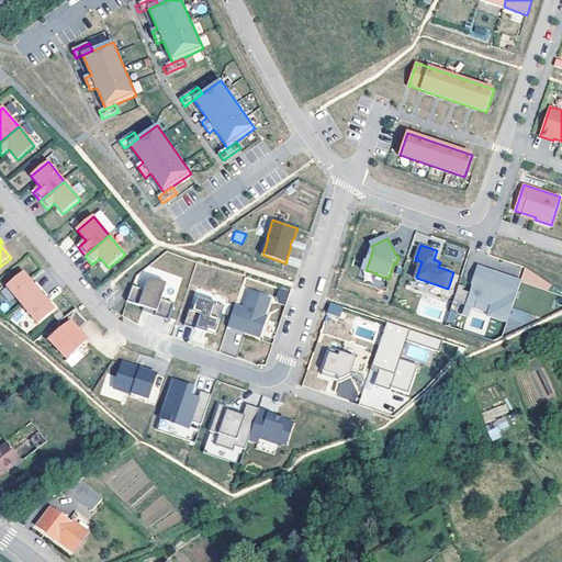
[(368,265),(367,263),(363,272),(375,277),(375,274),(377,273),(366,270),(368,265)]
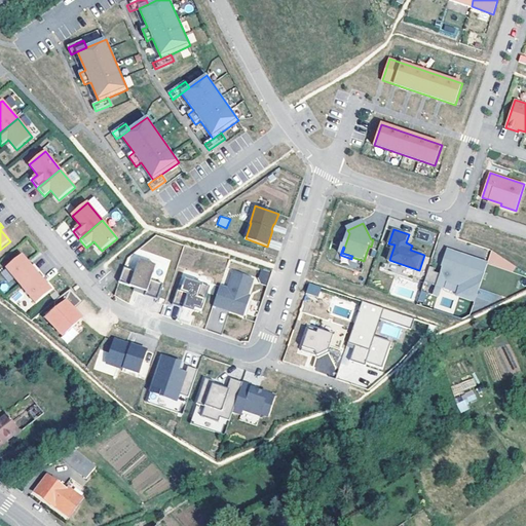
[(441,274),(437,287),(442,288),(445,279),(459,285),(456,295),(476,302),(488,265),(482,263),(483,260),(468,256),(467,259),(463,257),(464,254),(460,253),(448,251),(442,266),(443,267),(441,274)]
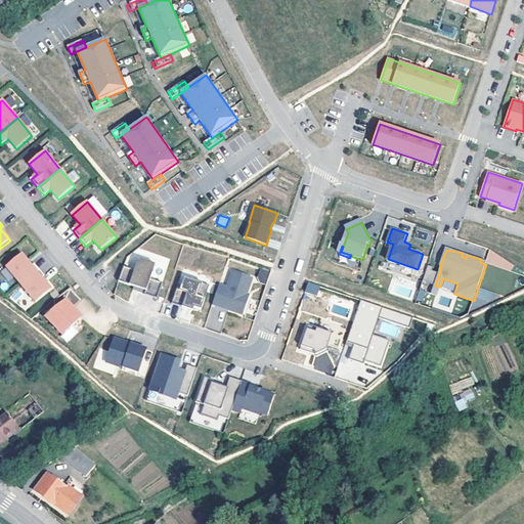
[(134,268),(138,256),(131,254),(127,266),(134,268)]
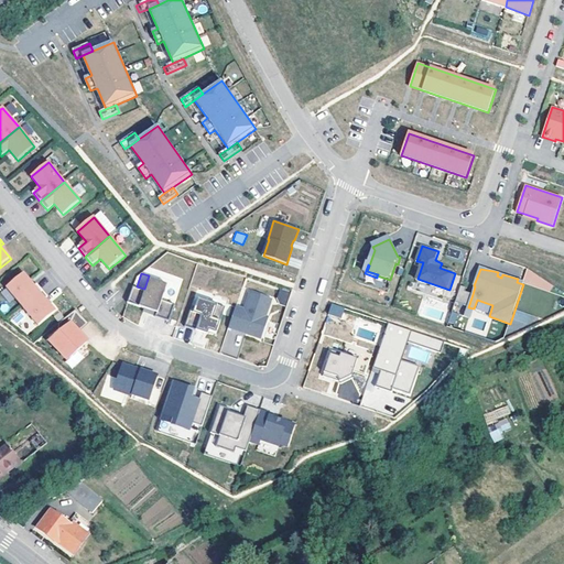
[(24,274),(8,289),(23,308),(43,292),(38,285),(35,288),(24,274)]
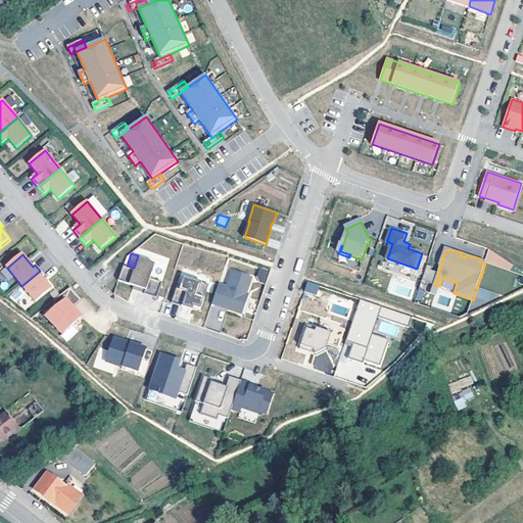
[(146,289),(145,293),(157,297),(162,282),(150,278),(155,264),(139,257),(135,270),(124,266),(119,280),(135,285),(146,289)]
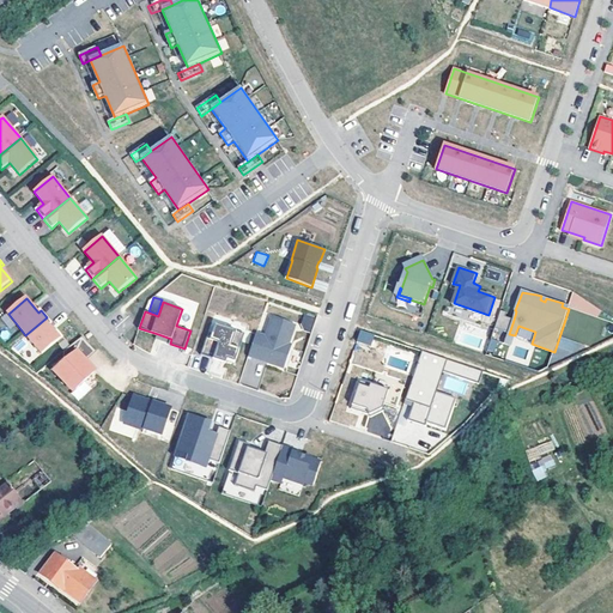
[(509,334),(514,320),(507,317),(508,313),(502,311),(496,329),(509,334)]
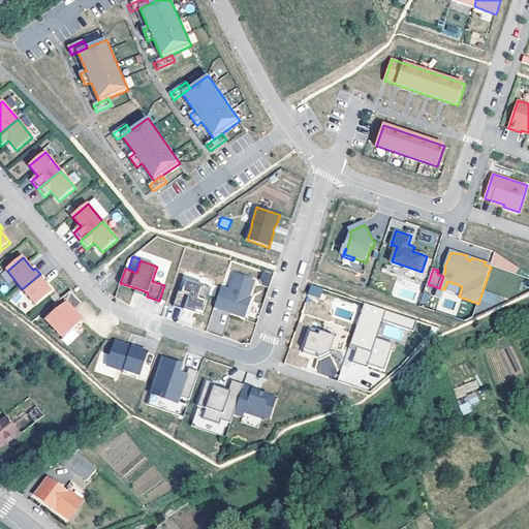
[(229,289),(221,287),(215,307),(227,311),(227,310),(231,311),(231,313),(246,317),(252,298),(249,297),(255,279),(235,273),(229,289)]
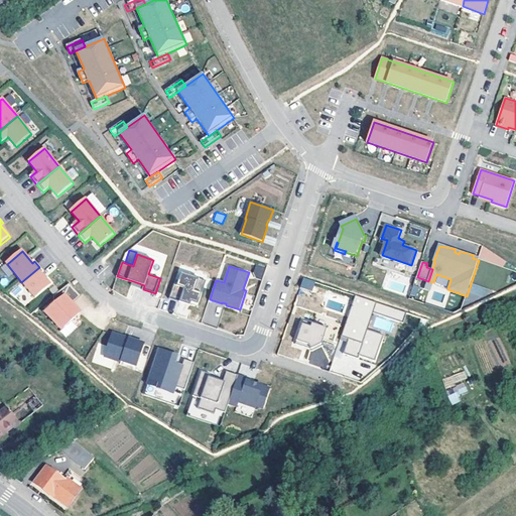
[(263,280),(267,269),(256,266),(254,272),(257,278),(263,280)]
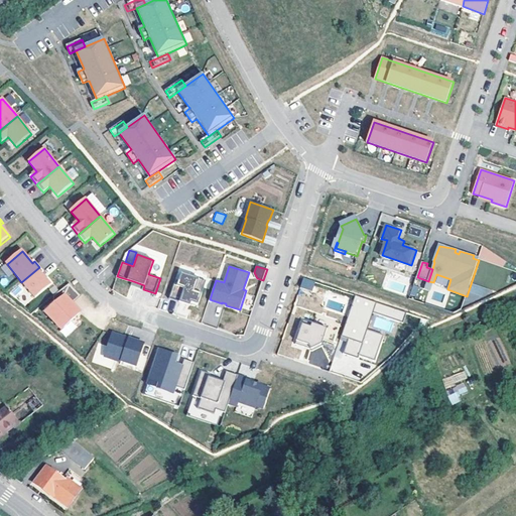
[(39,267),(21,282),(36,299),(51,286),(42,274),(44,272),(39,267)]
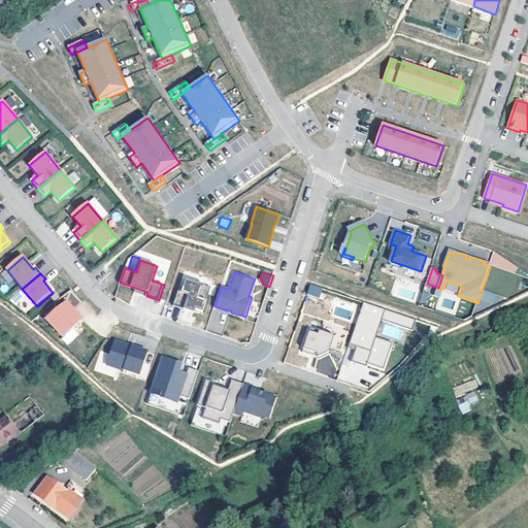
[(178,291),(174,305),(188,310),(189,306),(199,309),(205,312),(213,288),(189,279),(185,293),(178,291)]
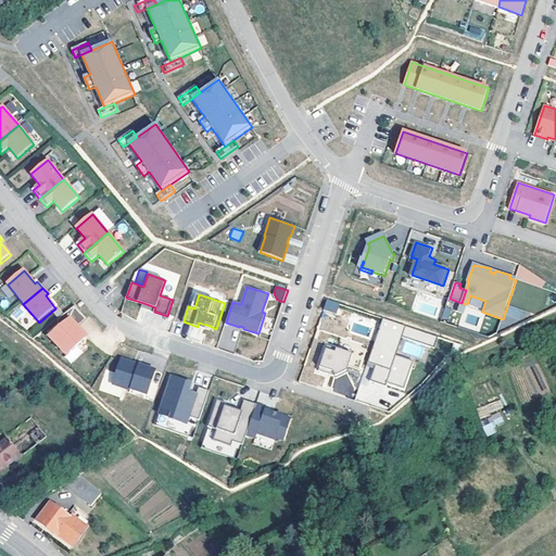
[(340,304),(328,300),(324,310),(337,314),(340,304)]
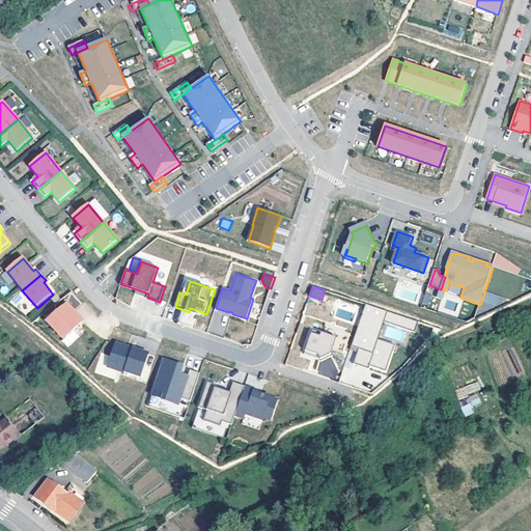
[(83,305),(72,292),(62,301),(66,305),(73,313),(83,305)]
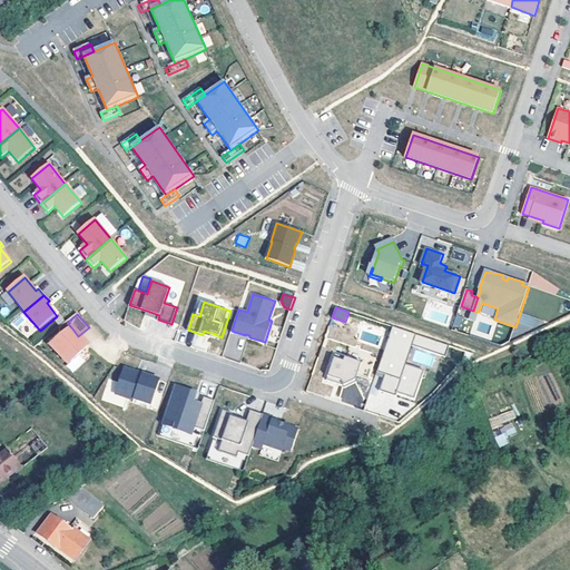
[(458,315),(453,326),(460,328),(464,317),(458,315)]
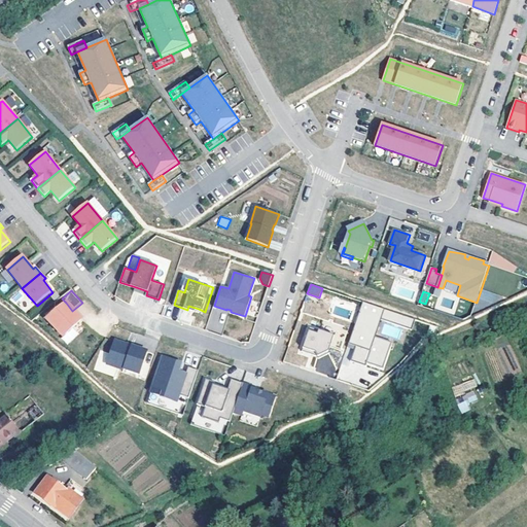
[(57,303),(57,310),(66,303),(62,299),(57,303)]
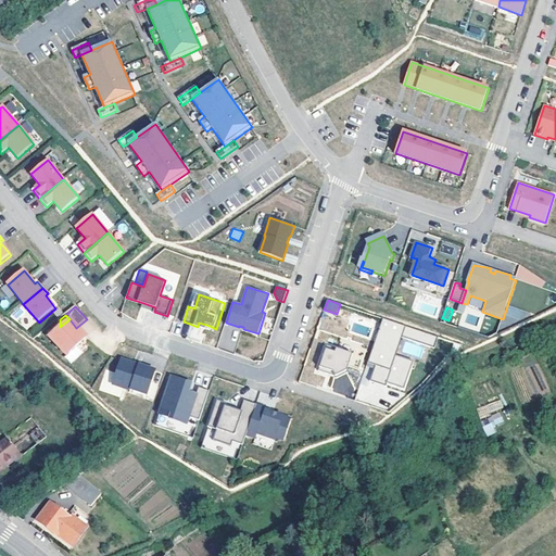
[(383,318),(368,364),(376,366),(375,369),(370,382),(387,388),(388,384),(405,390),(415,362),(394,355),(401,337),(436,349),(439,338),(383,318)]
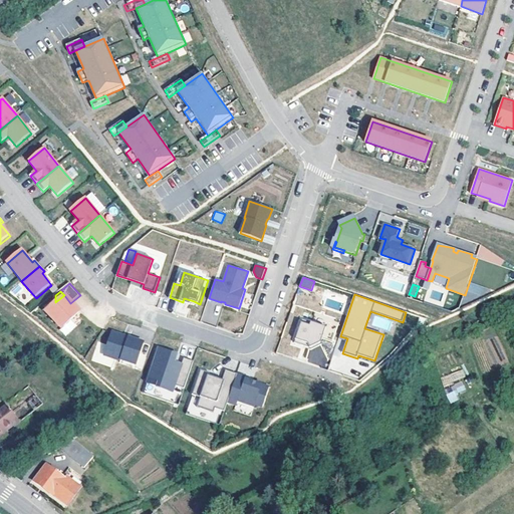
[(55,302),(45,310),(61,329),(80,314),(70,303),(64,295),(55,302)]
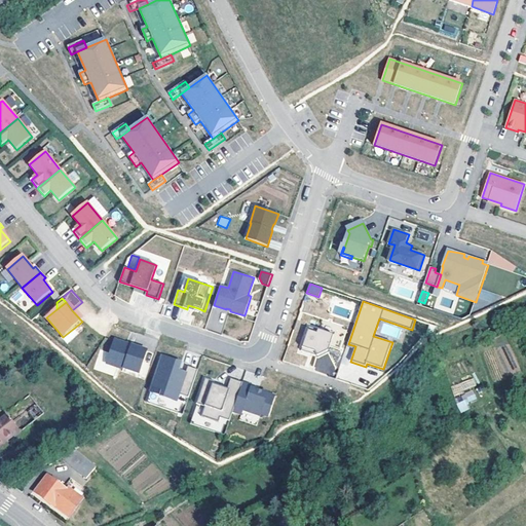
[(309,328),(301,351),(316,357),(317,359),(329,354),(328,352),(334,336),(309,328)]
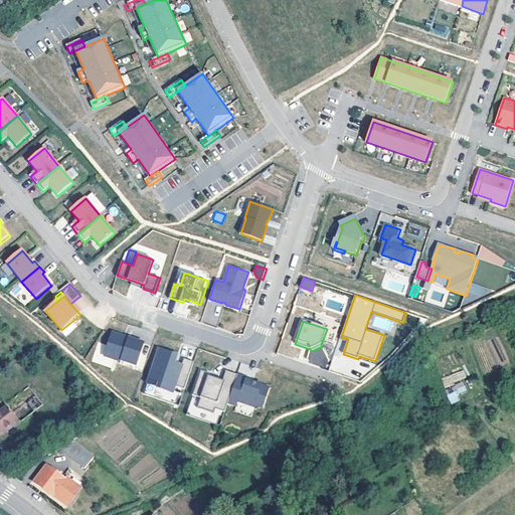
[(113,334),(105,356),(136,366),(144,343),(129,339),(129,340),(113,334)]
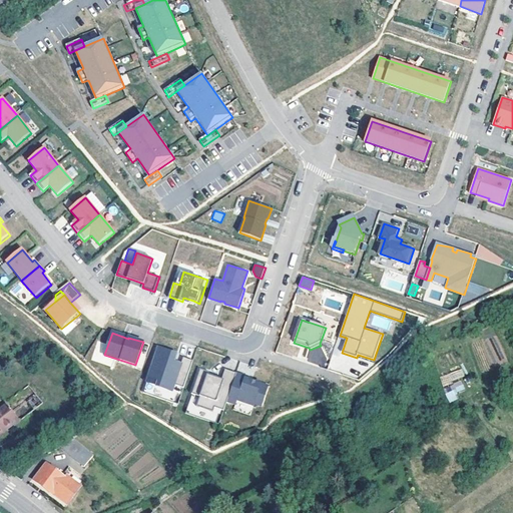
[(177,355),(159,349),(149,379),(158,382),(157,387),(172,393),(174,386),(184,389),(193,361),(183,358),(181,364),(179,370),(173,368),(174,362),(177,355)]
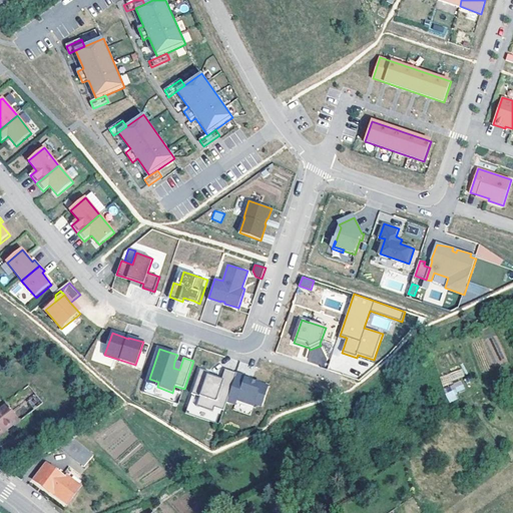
[(200,370),(192,395),(200,397),(197,407),(213,412),(214,408),(224,411),(227,403),(236,374),(225,370),(221,381),(220,384),(206,380),(208,376),(209,373),(200,370)]
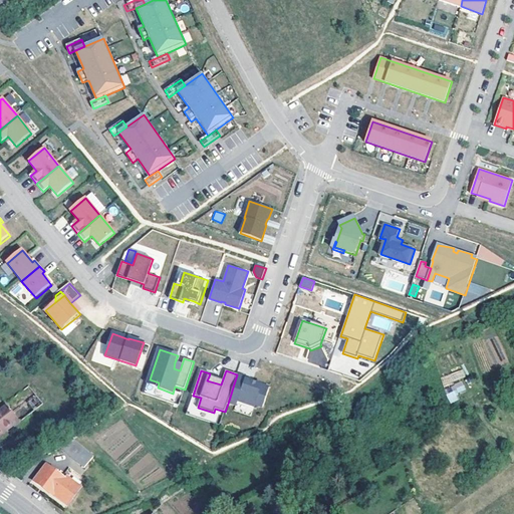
[(237,374),(228,404),(236,406),(238,402),(254,408),(255,406),(262,408),(269,388),(246,379),(246,377),(237,374)]
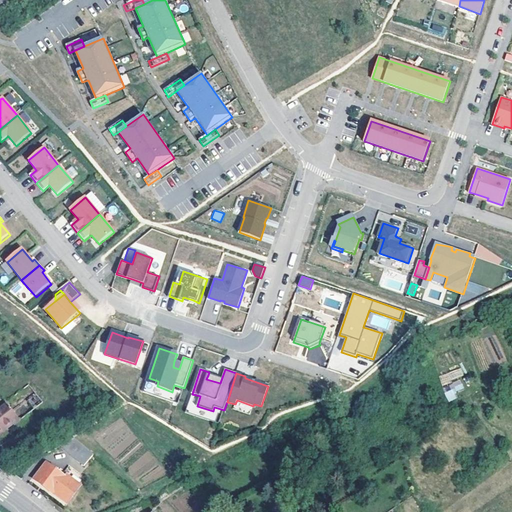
[(208,375),(206,379),(220,383),(221,380),(208,375)]
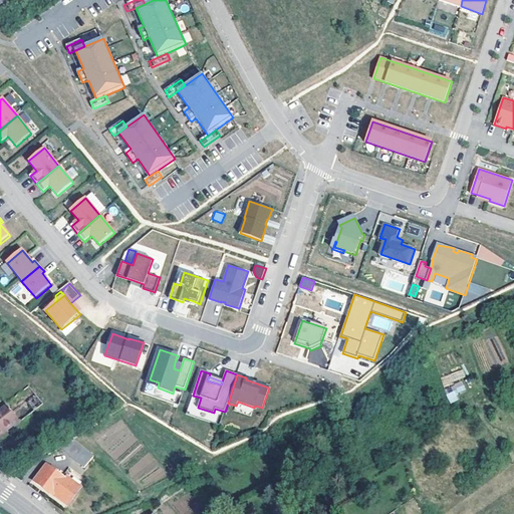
[(159,382),(150,379),(145,395),(179,406),(185,390),(175,387),(173,394),(158,388),(159,382)]
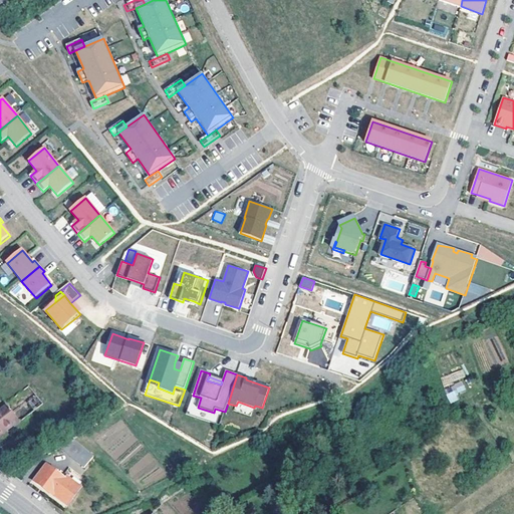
[(450,403),(459,399),(457,393),(465,390),(462,382),(445,390),(450,403)]
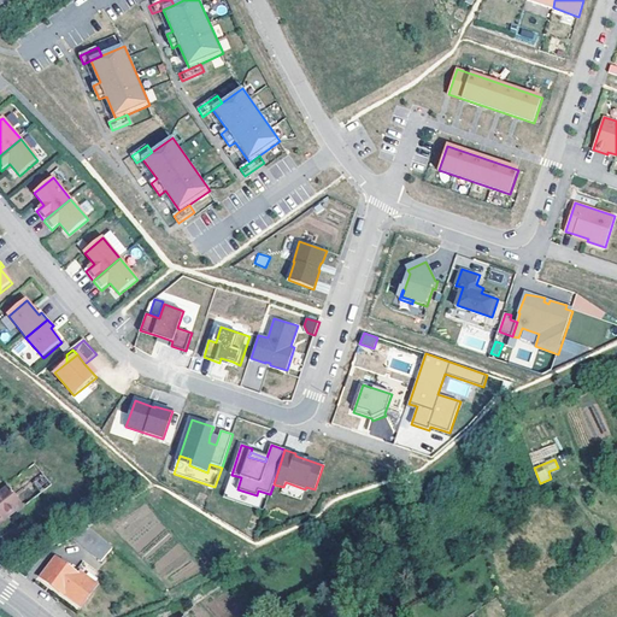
[(0,524),(24,506),(9,487),(0,494),(0,524)]
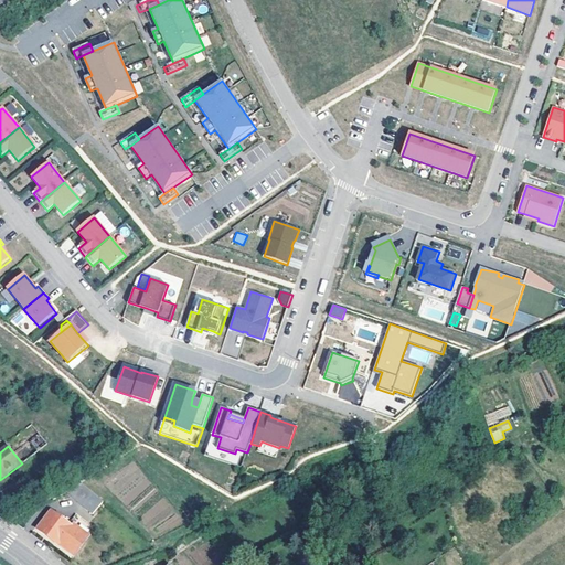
[(209,446),(205,456),(242,468),(245,458),(235,454),(217,448),(209,446)]
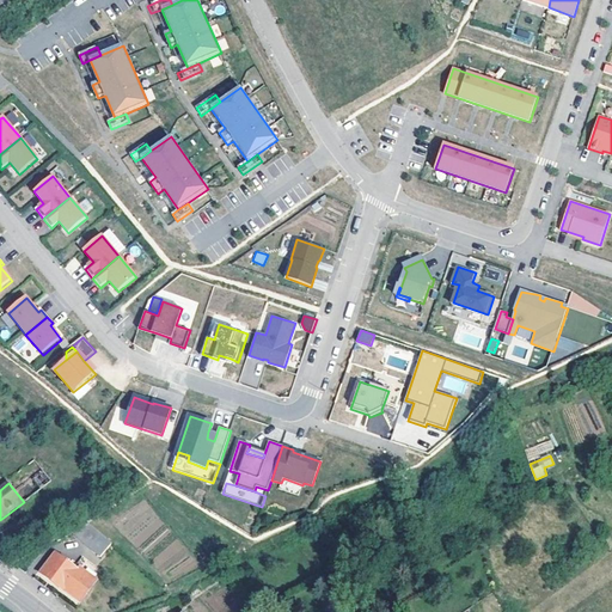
[(101,558),(111,544),(89,524),(72,534),(101,558)]
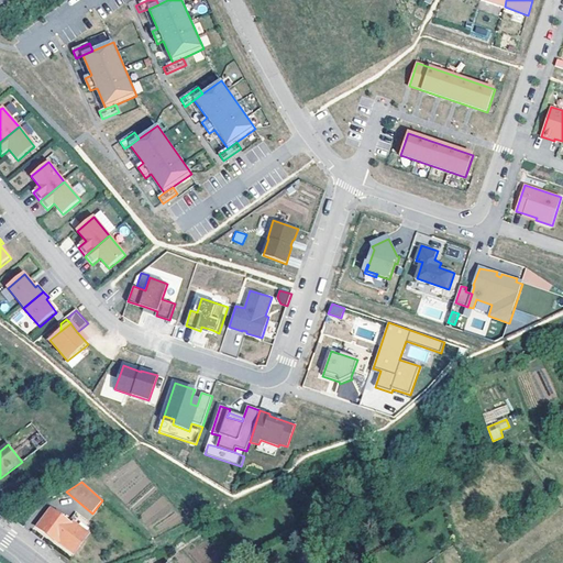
[(50,508),(36,527),(57,542),(58,541),(74,552),(87,533),(70,521),(69,523),(50,508)]
